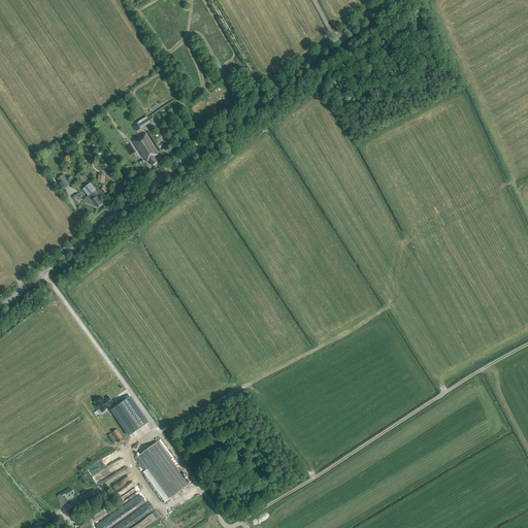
[(132,125),(136,131),(150,122),(146,117),(132,125)]
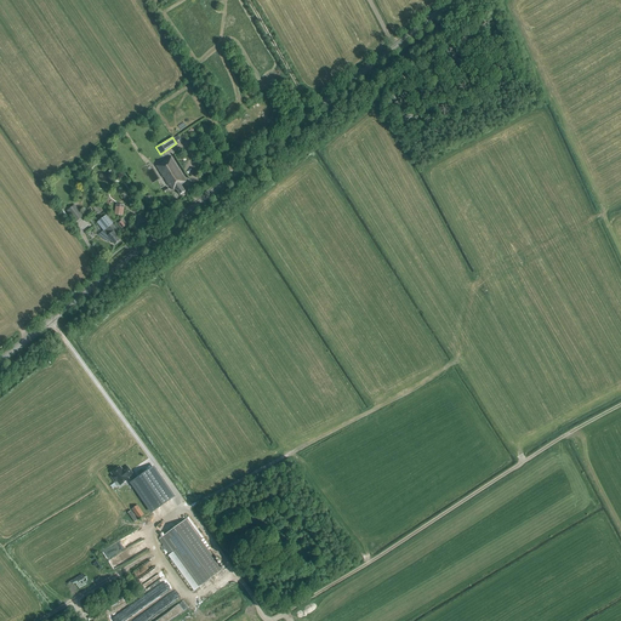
[(187,182),(171,158),(167,160),(155,167),(169,187),(170,187),(172,191),(176,189),(180,195),(186,192),(181,186),(187,182)]
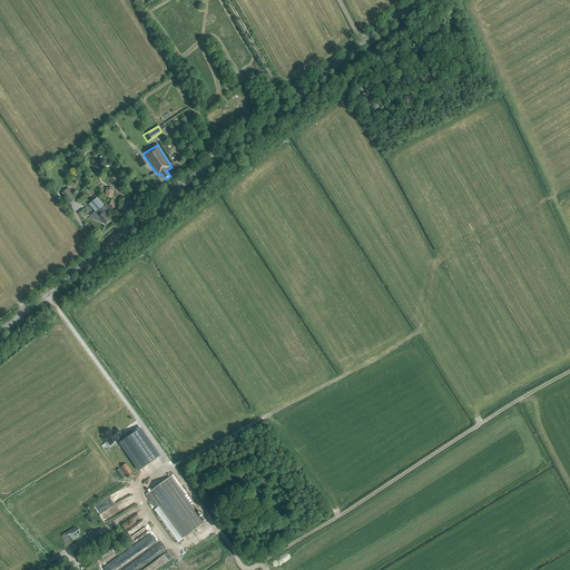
[(69,205),(77,199),(69,188),(61,194),(69,205)]
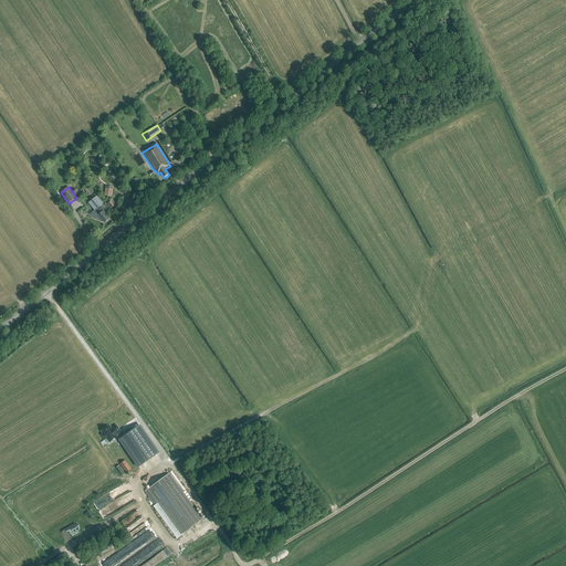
[(85,190),(91,196),(95,192),(91,187),(85,190)]
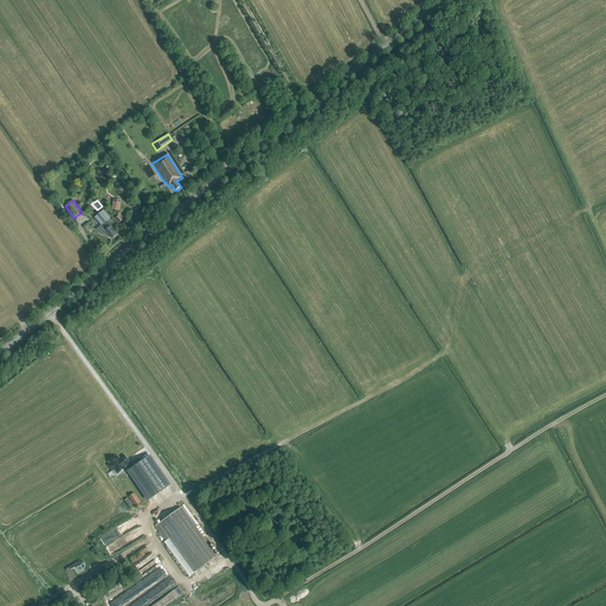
[(120,211),(122,201),(114,200),(111,210),(120,211)]
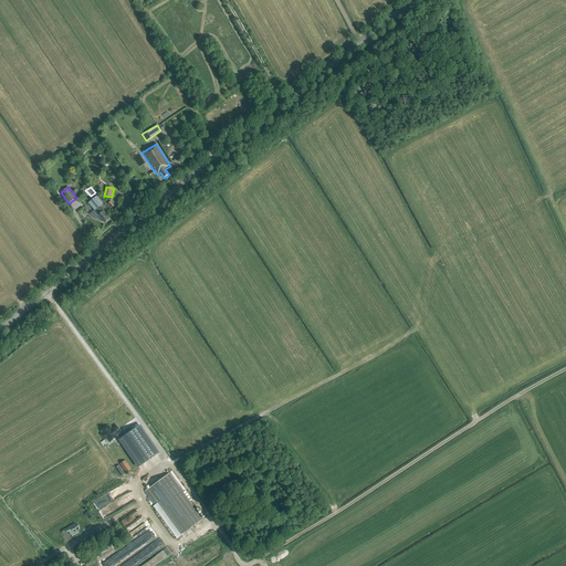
[(97,197),(90,203),(95,211),(91,215),(92,216),(92,217),(93,217),(94,218),(95,219),(96,219),(97,220),(98,220),(100,220),(102,219),(104,223),(105,222),(106,222),(107,221),(109,219),(101,207),(103,205),(97,197)]
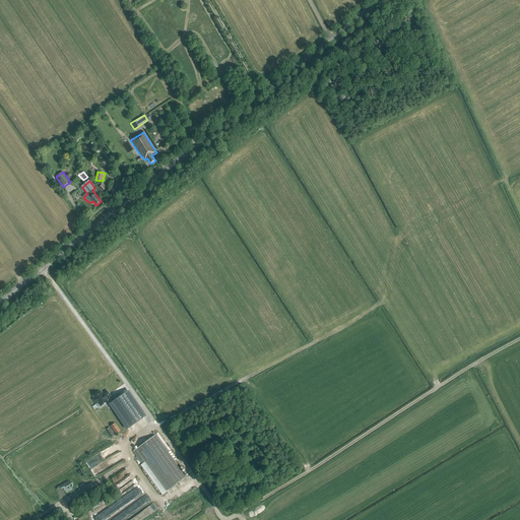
[(105,362),(98,365),(105,376),(111,372),(105,362)]
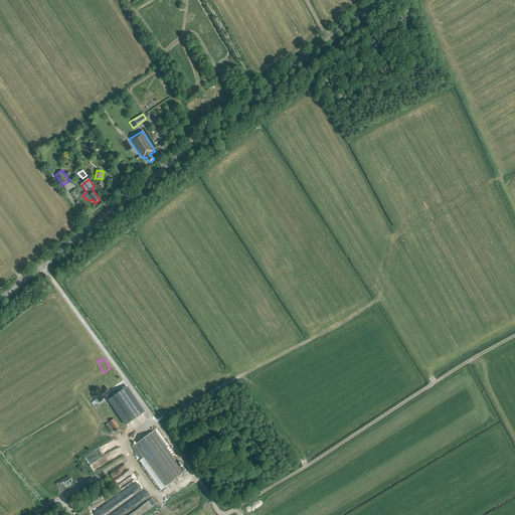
[(125,425),(145,411),(128,386),(108,400),(125,425)]
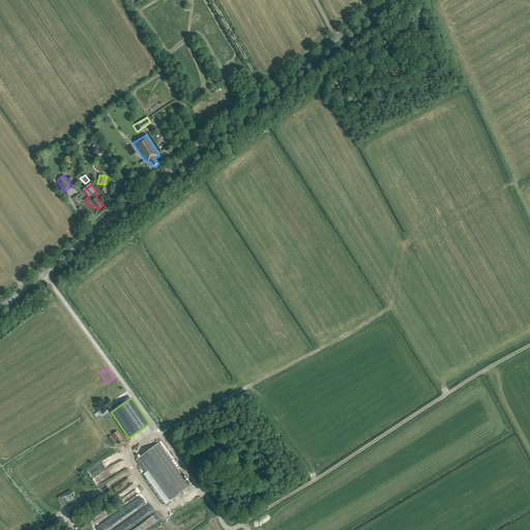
[(109,408),(113,405),(109,399),(105,402),(104,400),(101,401),(100,402),(99,401),(95,404),(96,406),(95,407),(98,412),(99,411),(102,414),(110,409),(109,408)]
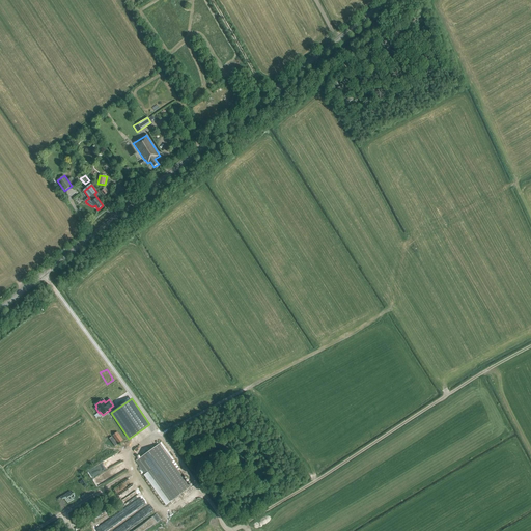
[(118,444),(123,441),(118,432),(113,436),(118,444)]
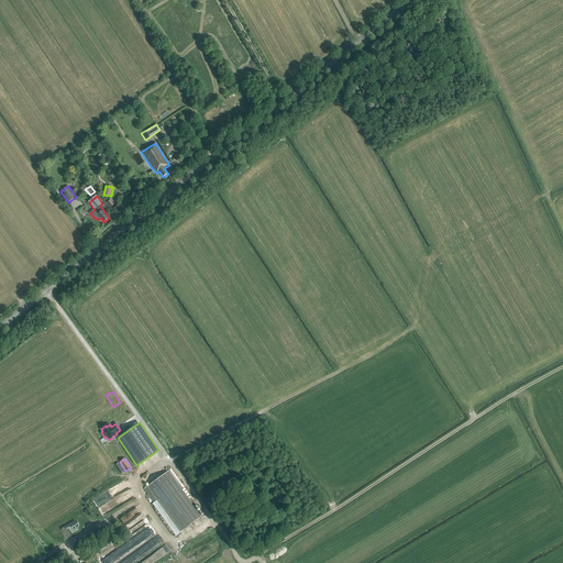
[(119,463),(116,465),(122,474),(124,472),(119,463)]
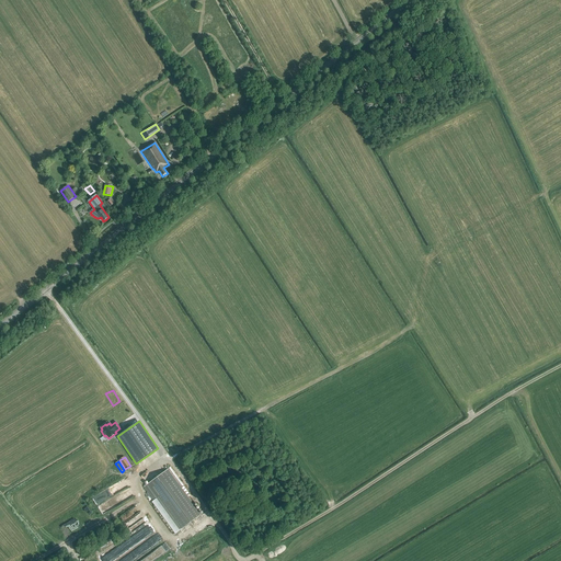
[(202,515),(169,469),(144,488),(153,502),(157,500),(180,530),(202,515)]
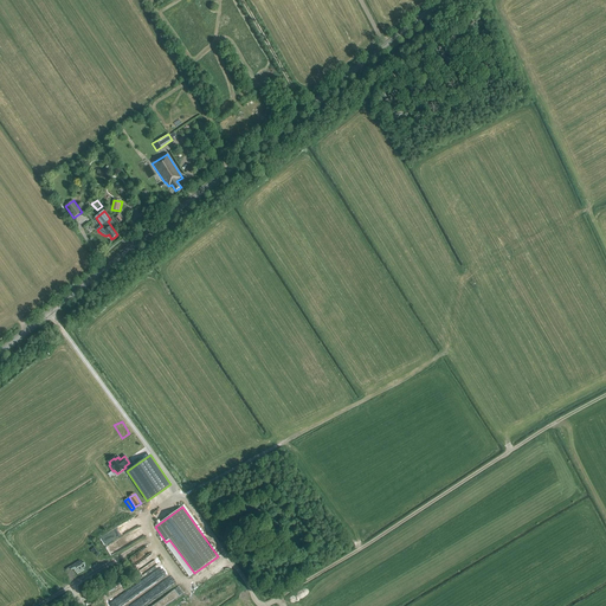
[(107,548),(111,555),(130,541),(128,537),(124,540),(122,536),(107,548)]
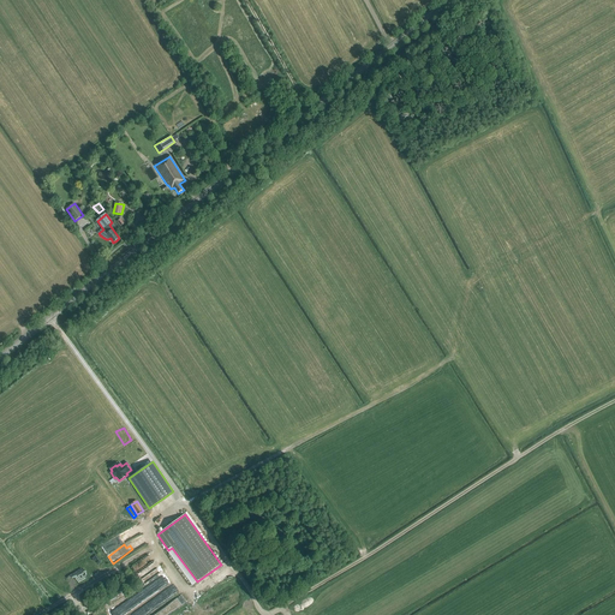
[(136,573),(142,580),(159,567),(154,560),(136,573)]
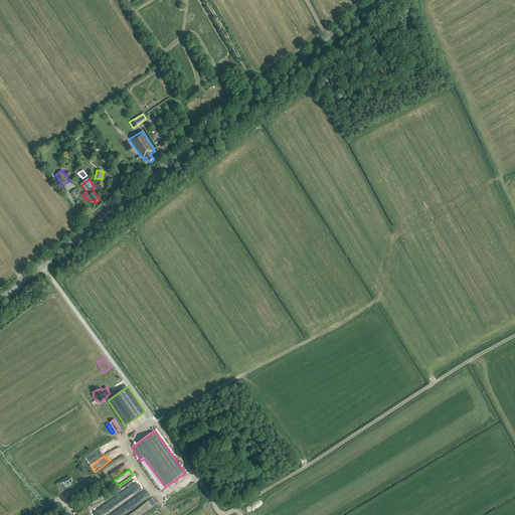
[(123,494),(139,486),(136,480),(120,489),(123,494)]
